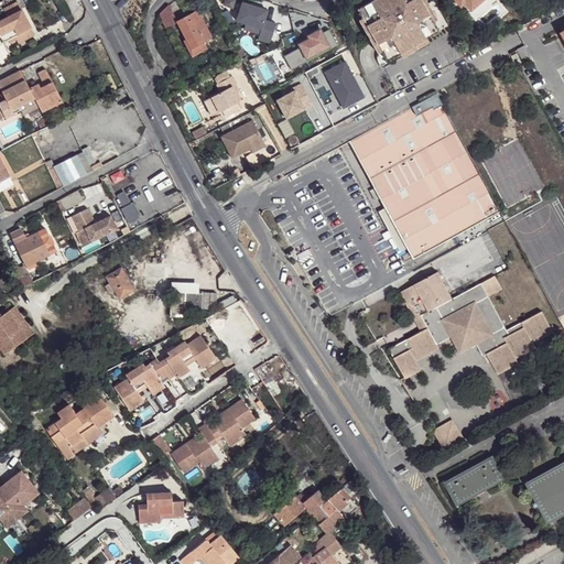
[(421,0),(378,0),(371,4),(359,11),(362,19),(381,54),(386,63),(399,56),(426,42),(440,35),(434,25),(437,23),(434,17),(431,18),(421,0)]
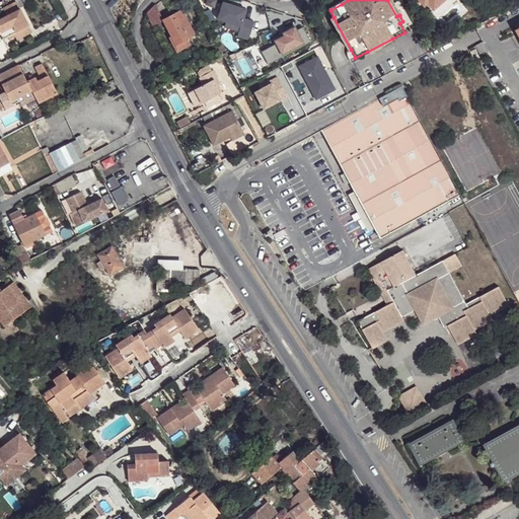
[(399,15),(391,0),(387,0),(396,16),(399,15)]
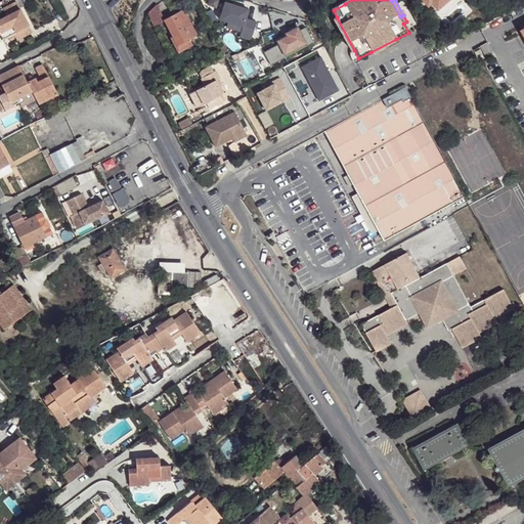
[(430,0),(434,4),(440,10),(451,0),(430,0)]
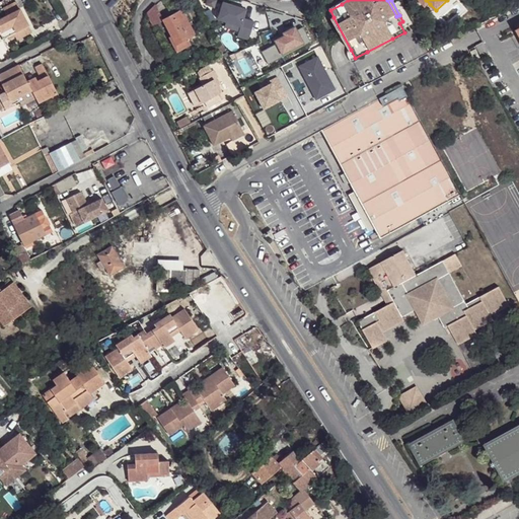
[(0,18),(0,29),(1,32),(4,39),(10,35),(29,25),(16,1),(4,8),(7,15),(0,18)]
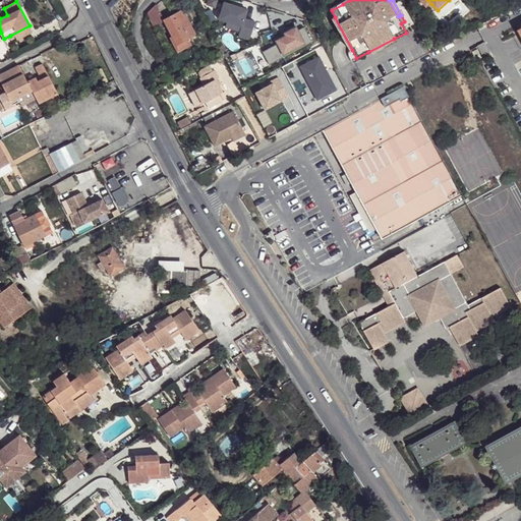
[(226,5),(226,4),(221,22),(229,24),(244,27),(243,33),(241,38),(252,41),(257,23),(246,20),(249,11),(231,6),(232,4),(227,2),(226,5)]
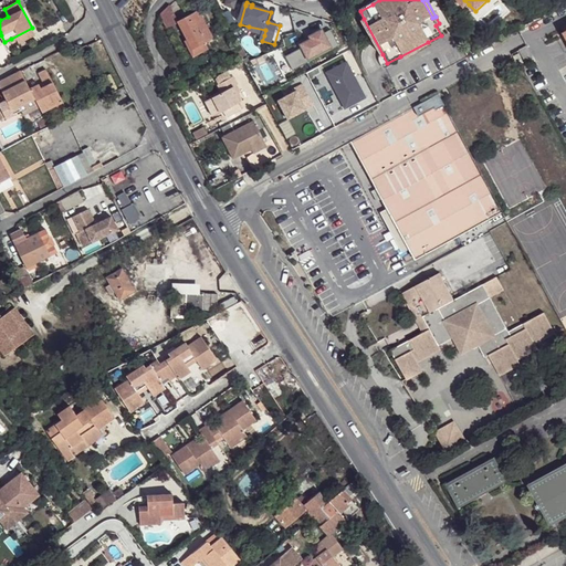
[(166,29),(177,22),(170,9),(160,19),(166,29)]
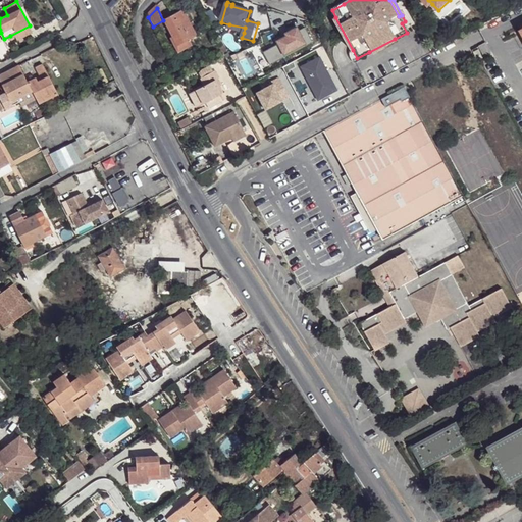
[(163,20),(171,37),(176,46),(188,40),(195,37),(181,11),(163,20)]
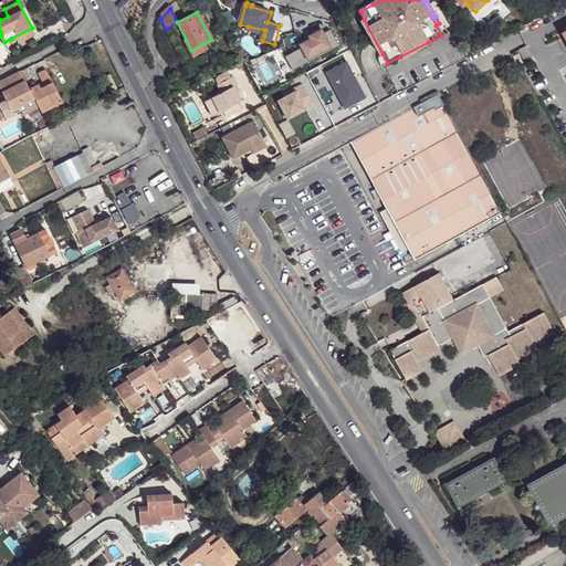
[(373,60),(383,54),(364,19),(355,24),(373,60)]
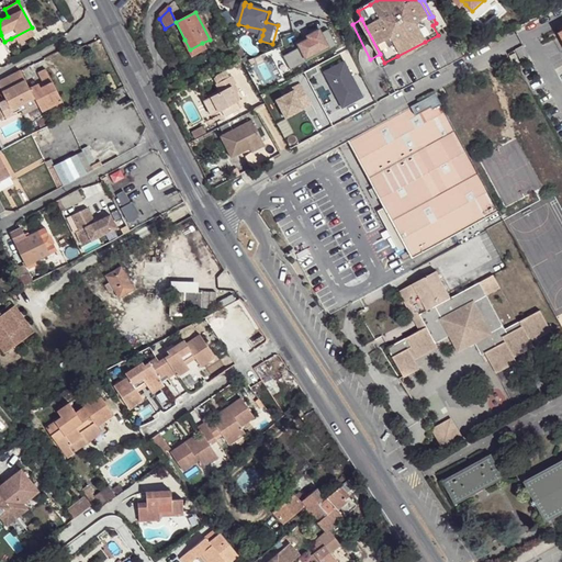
[(263,30),(247,26),(246,32),(262,35),(263,30)]
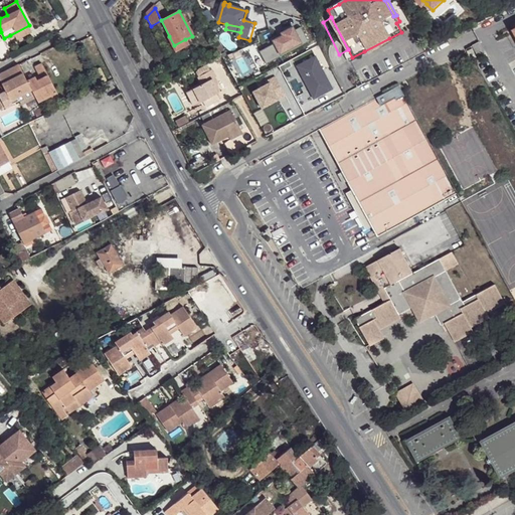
[(29,25),(10,35),(12,41),(32,30),(29,25)]
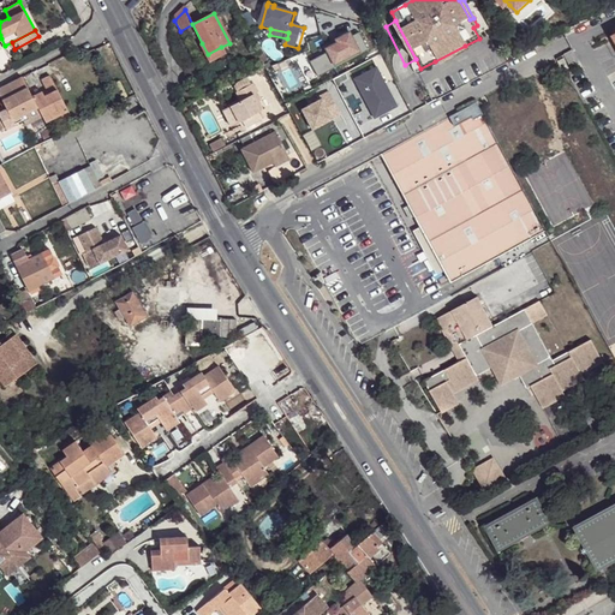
[(327,51),(310,60),(318,76),(335,66),(334,64),(359,51),(362,53),(369,49),(359,31),(352,35),(350,31),(335,39),(336,42),(326,48),(327,51)]
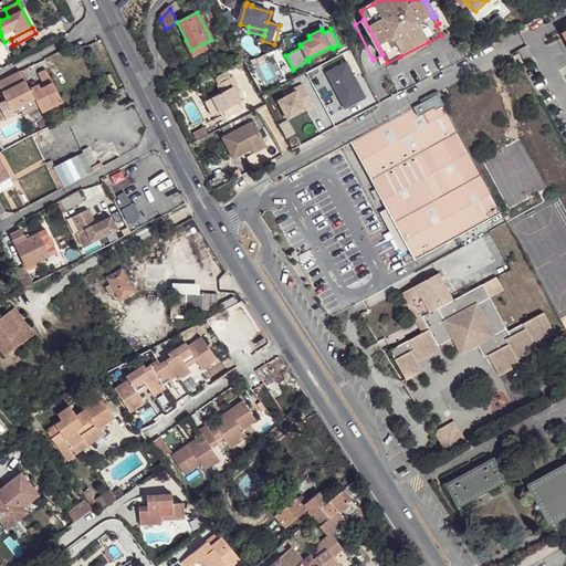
[(191,50),(186,40),(184,41),(189,51),(192,58),(206,50),(203,43),(191,50)]
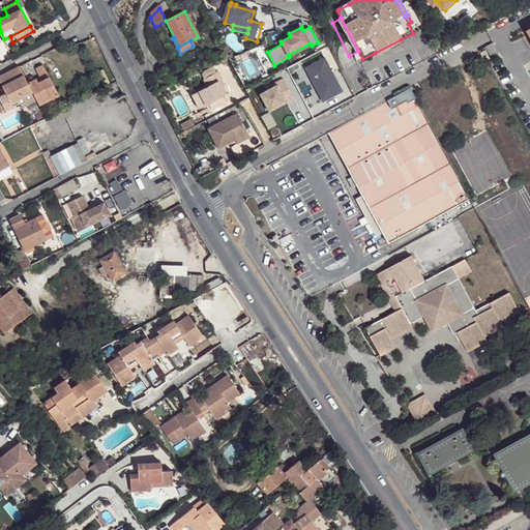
[(403,42),(401,39),(375,53),(377,56),(403,42)]
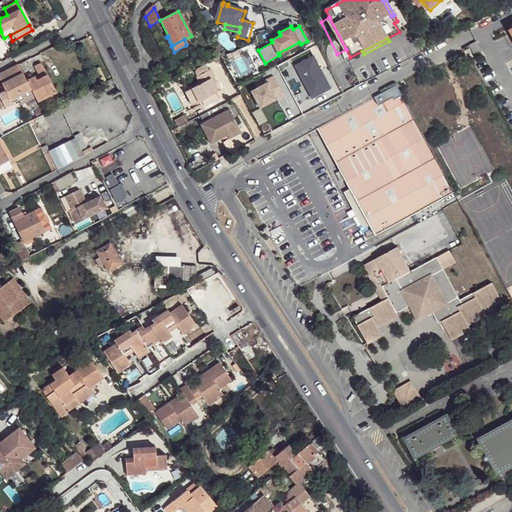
[(475,42),(468,46),(475,59),(482,55),(475,42)]
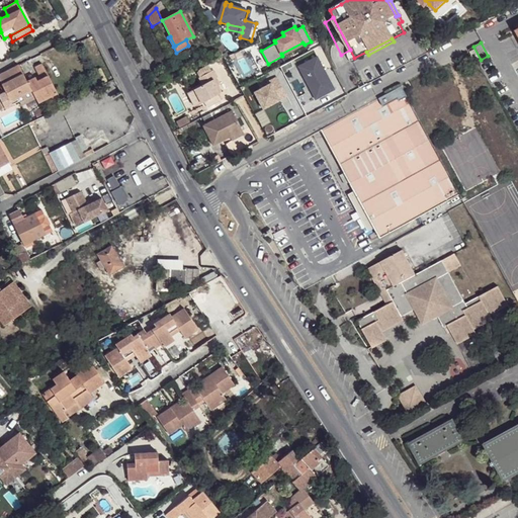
[(221,56),(226,54),(221,44),(214,47),(220,56),(221,56)]
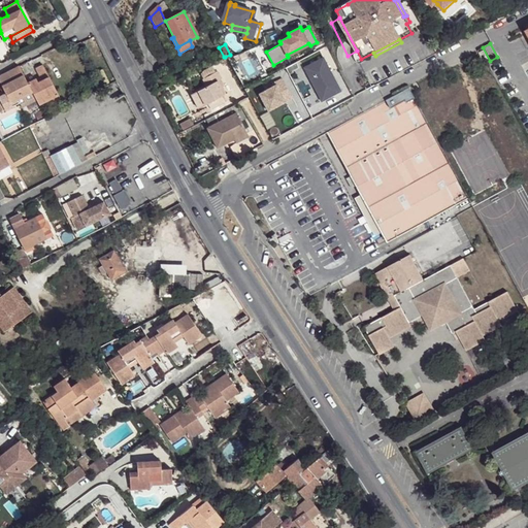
[(487,58),(482,50),(476,52),(481,61),(487,58)]
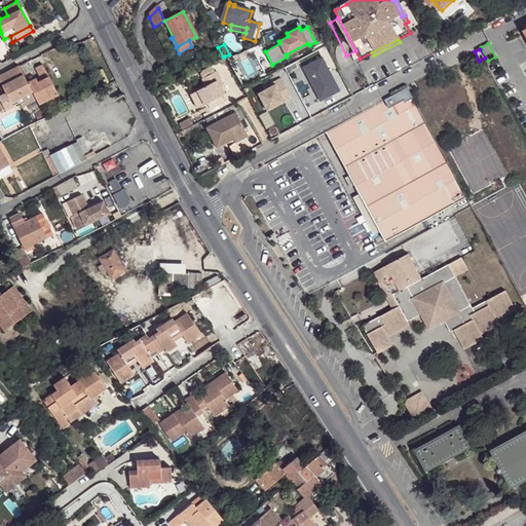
[(340,92),(322,59),(301,69),(320,104),(340,92)]
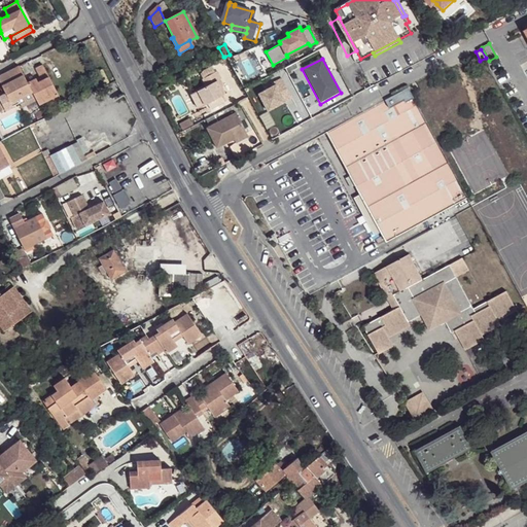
[(295,64),(285,69),(287,73),(297,68),(295,64)]
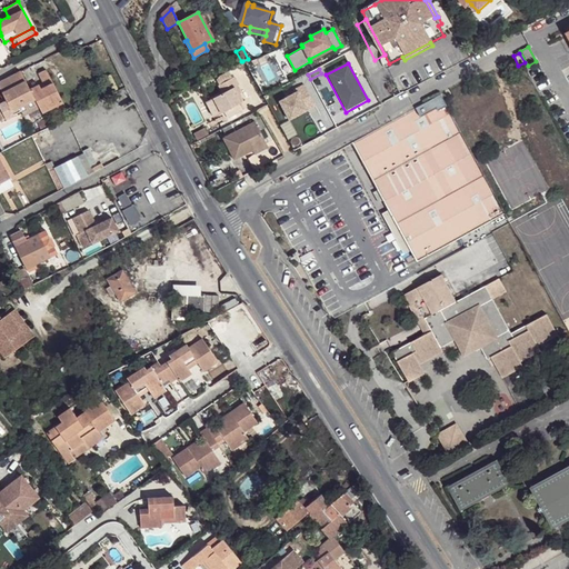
[(52,83),(45,71),(35,77),(38,85),(40,90),(52,83)]
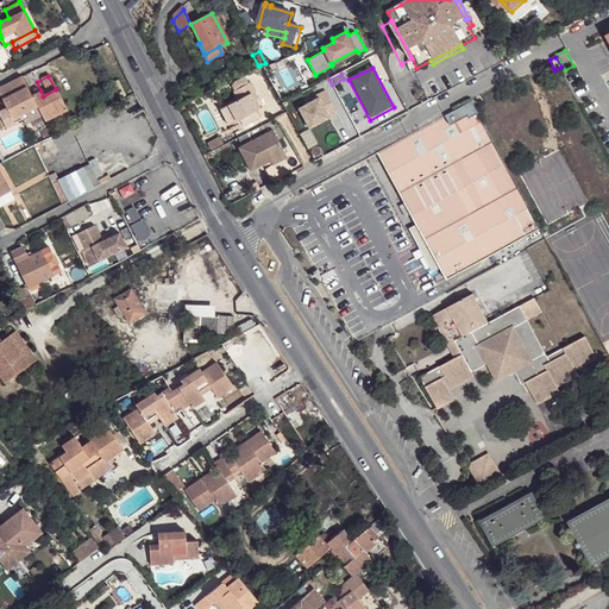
[(0,88),(0,95),(2,100),(26,88),(22,77),(0,88)]
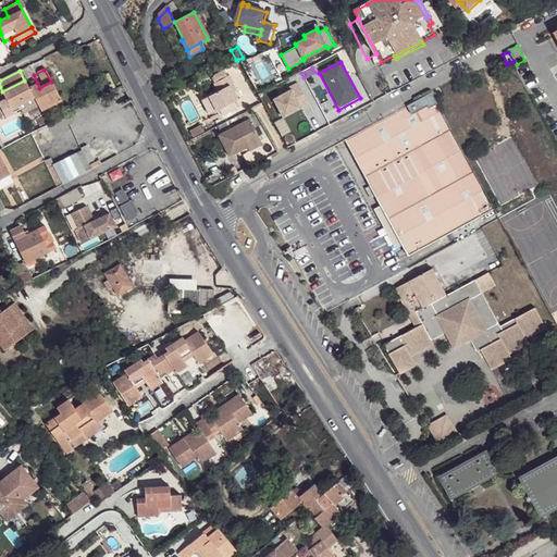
[(230,86),(232,85),(229,77),(213,85),(217,93),(201,100),(208,114),(218,110),(221,115),(235,108),(233,102),(236,101),(233,94),(230,86)]
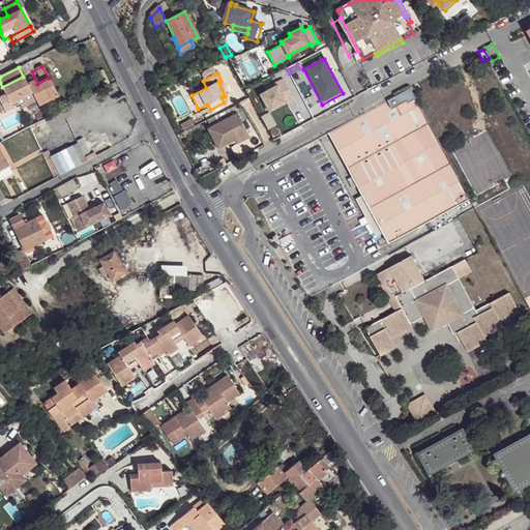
[(31,92),(27,84),(23,77),(2,87),(6,95),(0,98),(0,101),(5,112),(20,104),(19,99),(31,92)]
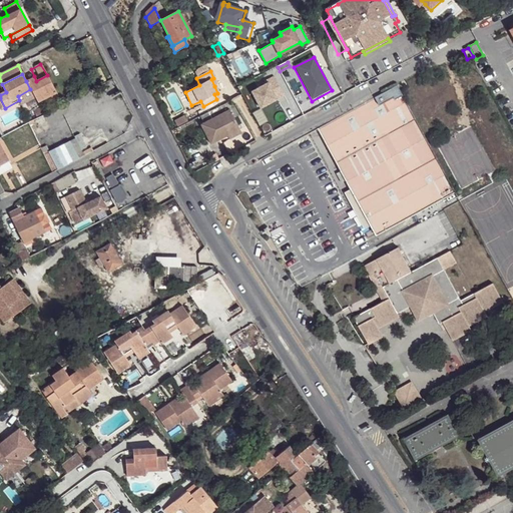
[(34,76),(26,81),(30,89),(37,101),(56,92),(47,75),(36,81),(34,76)]
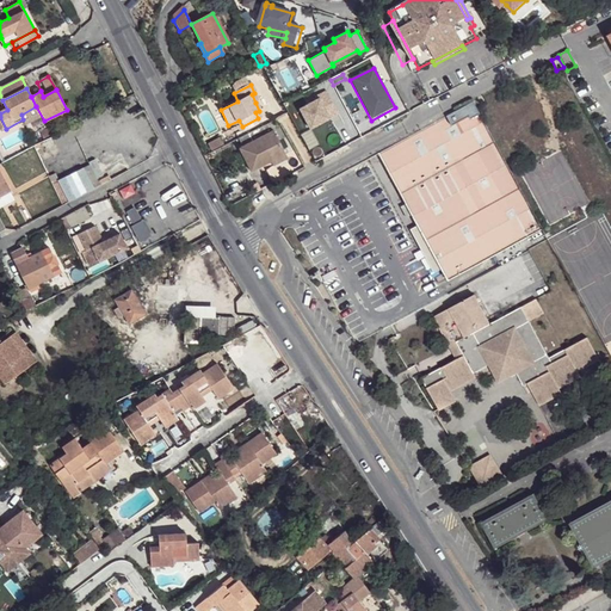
[(320,99),(298,111),(309,130),(338,115),(326,92),(318,97),(320,99)]
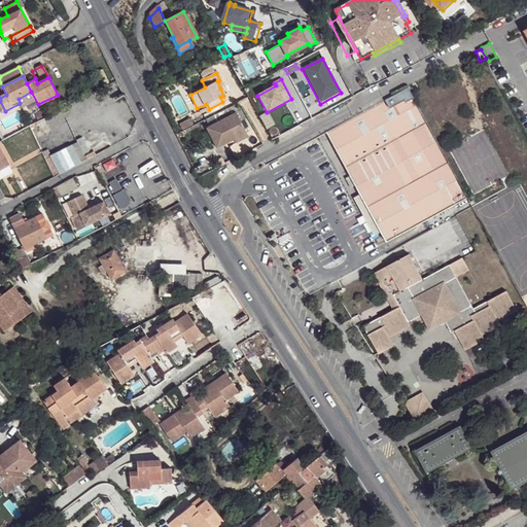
[(382,242),(465,197),(406,89),(323,134),(382,242)]
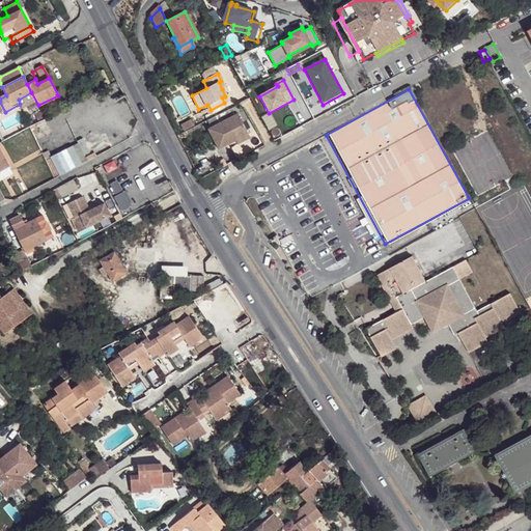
[(238,114),(208,130),(220,150),(236,142),(249,136),(238,114)]
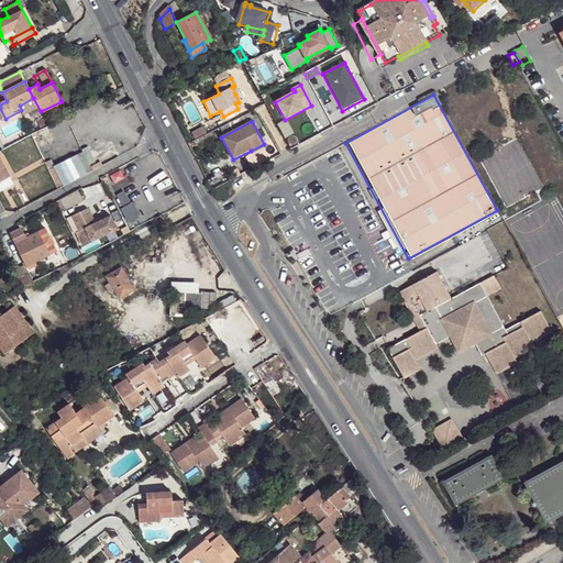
[(264,144),(251,151),(253,154),(266,147),(264,144)]
